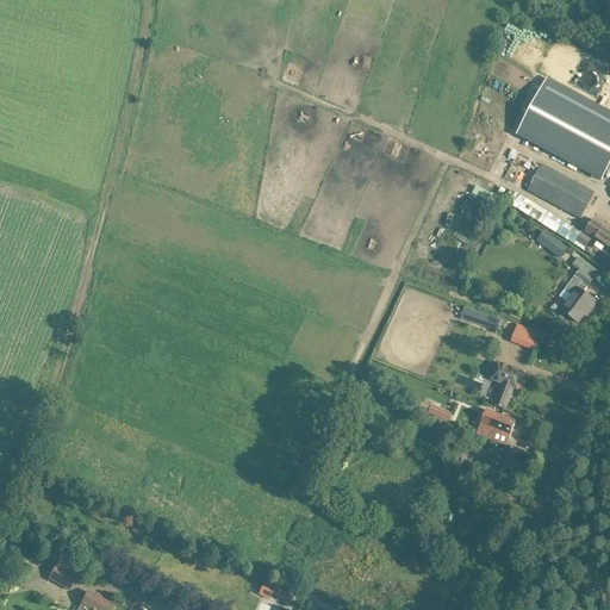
[(609,162),(609,110),(546,78),(515,138),(602,181),(609,162)]
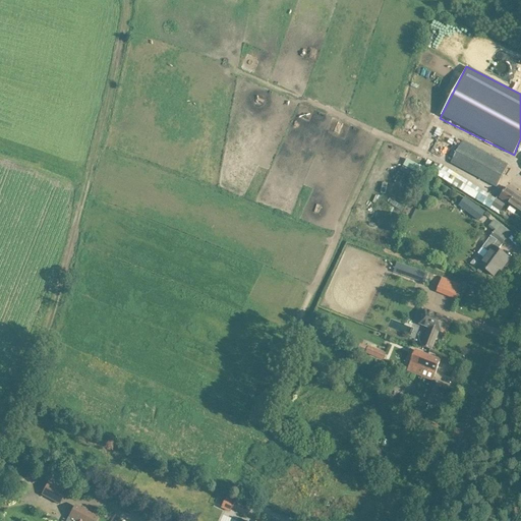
[(427,120),(429,115),(416,110),(414,115),(427,120)]
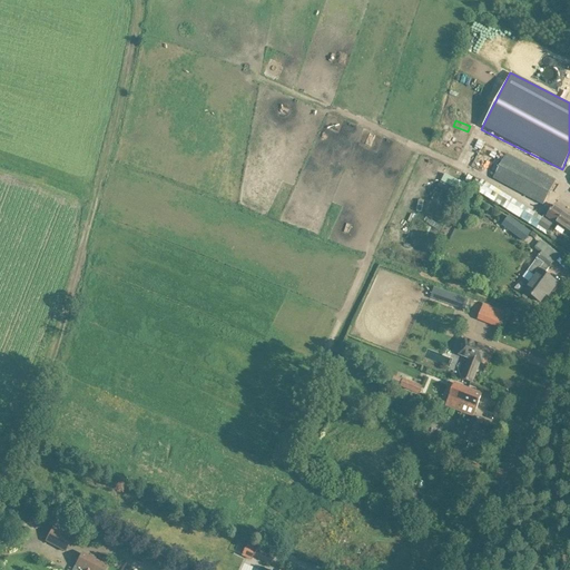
[(543,206),(557,182),(507,154),(493,179),(543,206)]
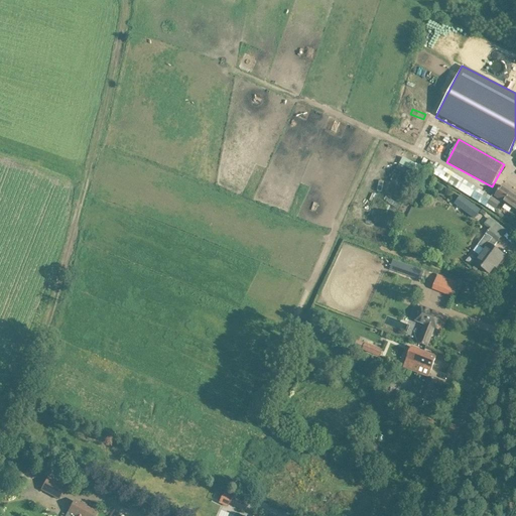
[(430,173),(486,208),(491,199),(436,163),(430,173)]
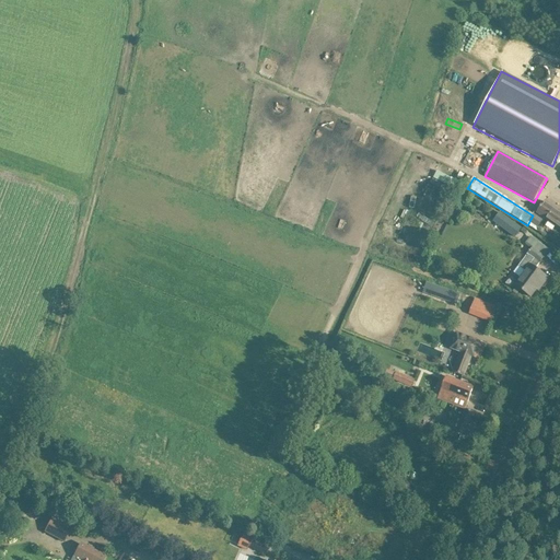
[(537,213),(559,229),(559,210),(545,201),(537,213)]
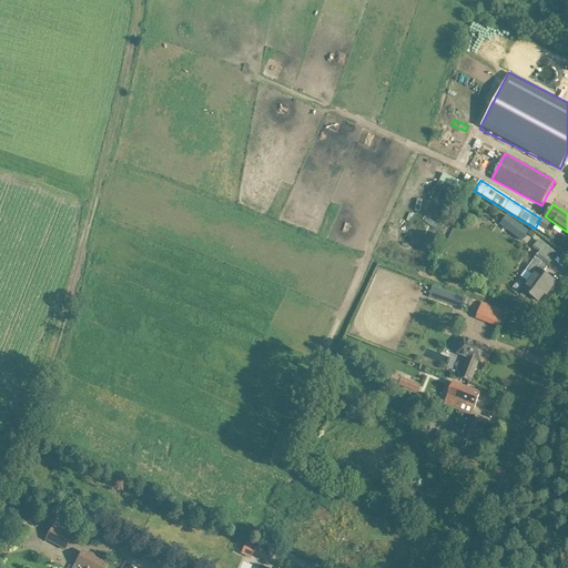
[(544,273),(553,260),(554,261),(558,254),(546,246),(541,252),(540,251),(526,270),(534,275),(523,290),(521,290),(518,295),(524,298),(527,293),(538,301),(548,288),(549,290),(556,282),(544,273)]
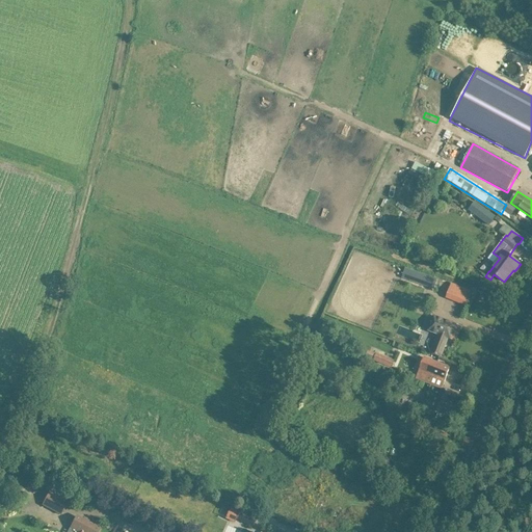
[(405,268),(403,273),(436,285),(439,280),(405,268)]
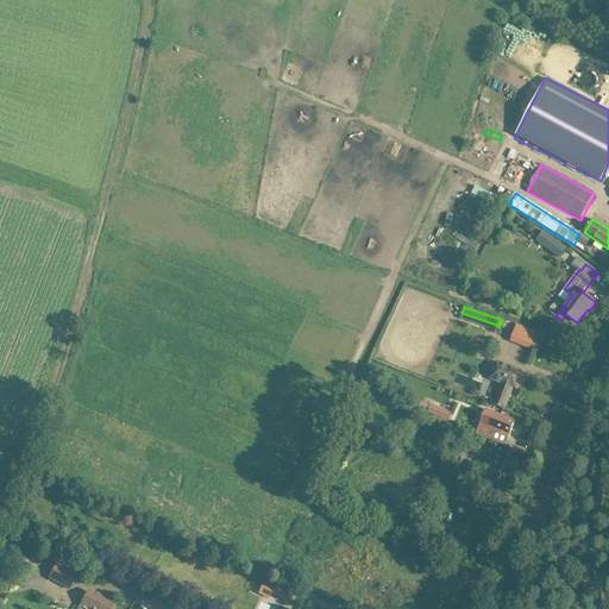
[(518,326),(510,343),(519,346),(526,328),(518,326)]
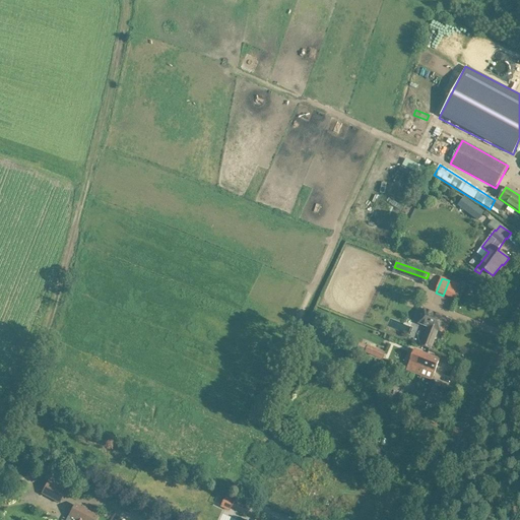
[(450,320),(425,310),(419,323),(429,326),(420,345),(431,349),(438,330),(445,333),(450,320)]
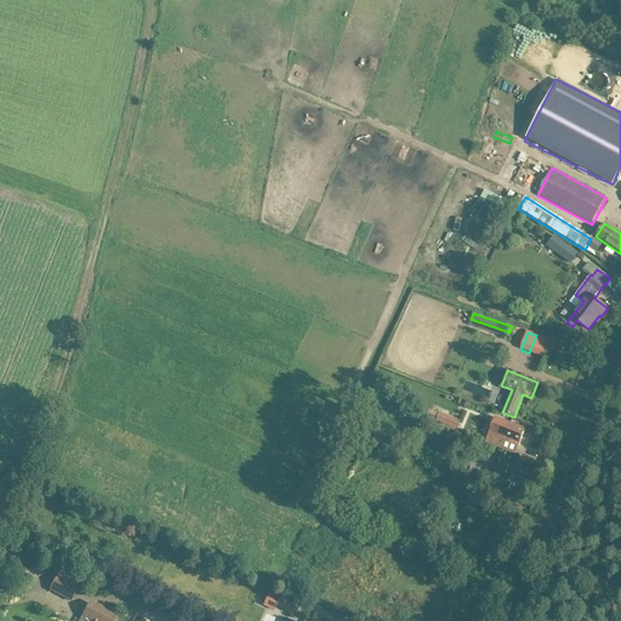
[(443,415),(439,423),(455,429),(457,421),(443,415)]
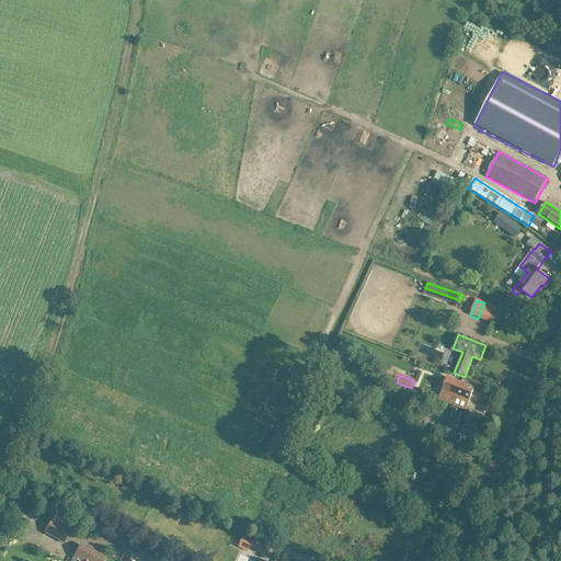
[(474,388),(454,380),(448,378),(439,400),(455,407),(466,411),(474,388)]
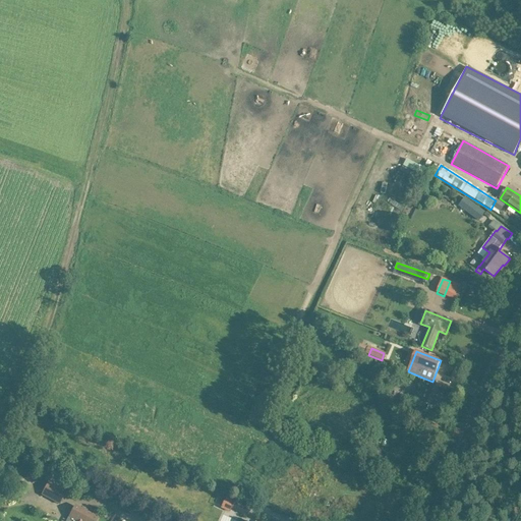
[(401,369),(391,366),(387,379),(389,380),(388,382),(395,384),(395,382),(396,382),(401,369)]
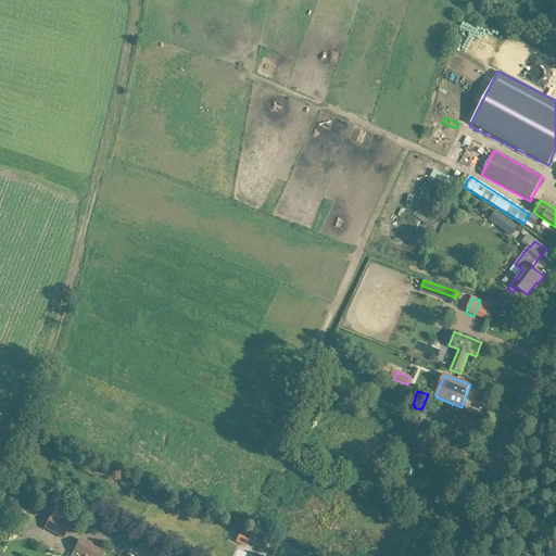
[(462,407),(451,403),(449,408),(452,411),(452,412),(454,412),(446,432),(456,437),(458,430),(463,431),(471,411),(462,407)]
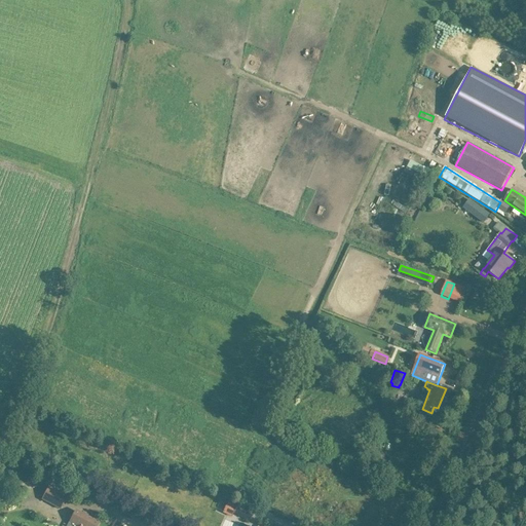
[(27,481),(23,492),(35,497),(39,486),(27,481)]
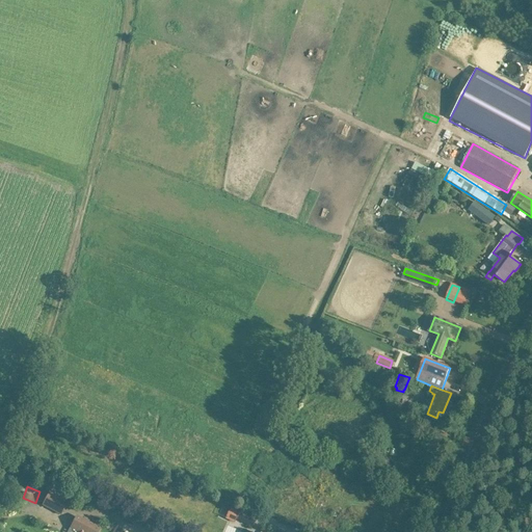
[(49,493),(42,506),(61,516),(69,502),(49,493)]
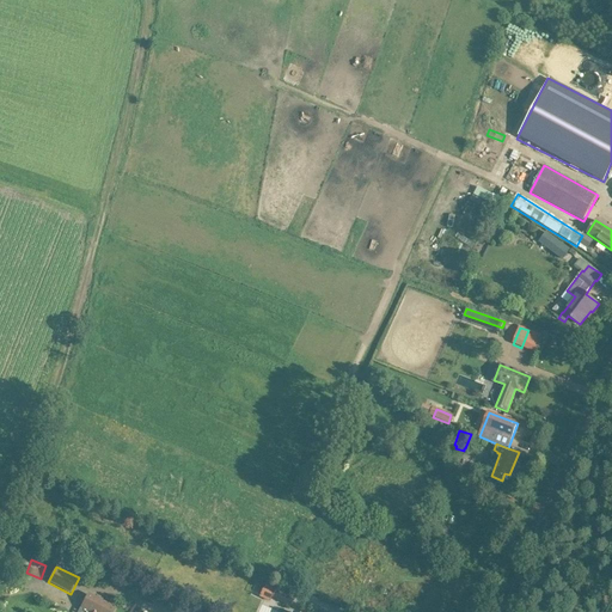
[(265,586),(261,597),(269,601),(271,598),(292,606),(297,593),(276,585),(276,586),(273,583),(270,588),(265,586)]
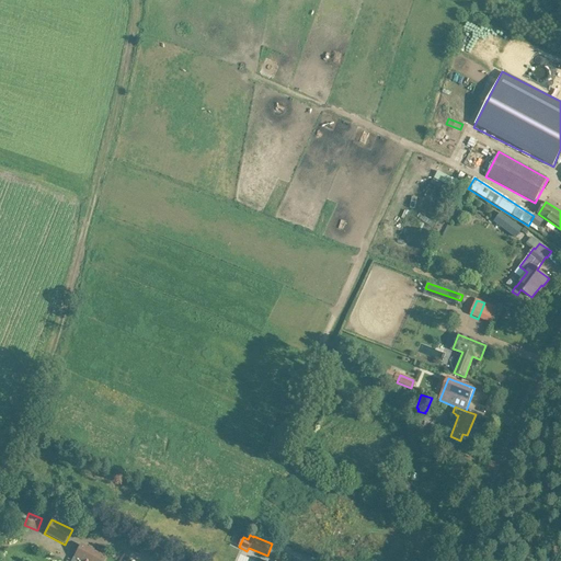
[(103,560),(105,558),(80,546),(75,558),(78,560),(103,560)]
